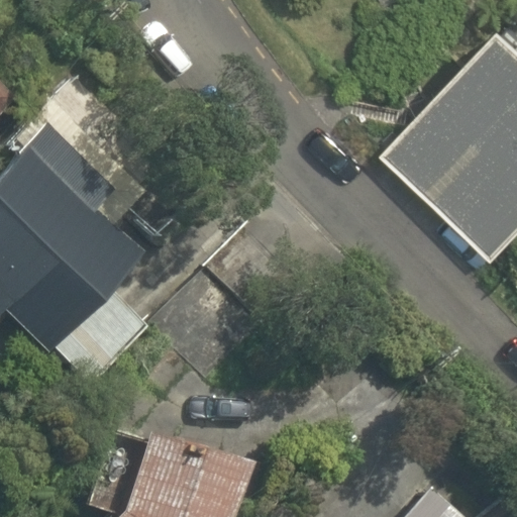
[(391,0),(395,8),(414,0),(391,0)]
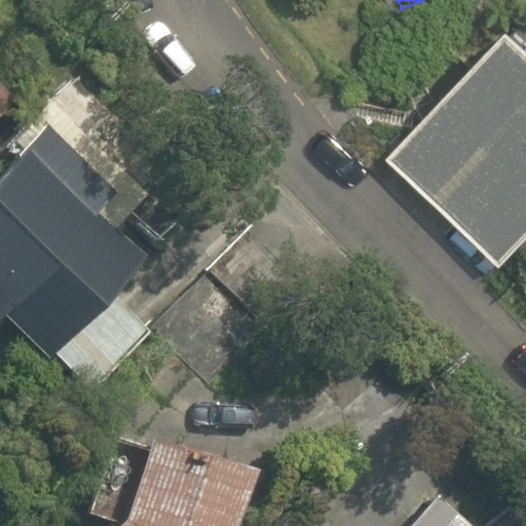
[(496,267),(525,235),(525,39),(510,24),(382,160),(496,267)]
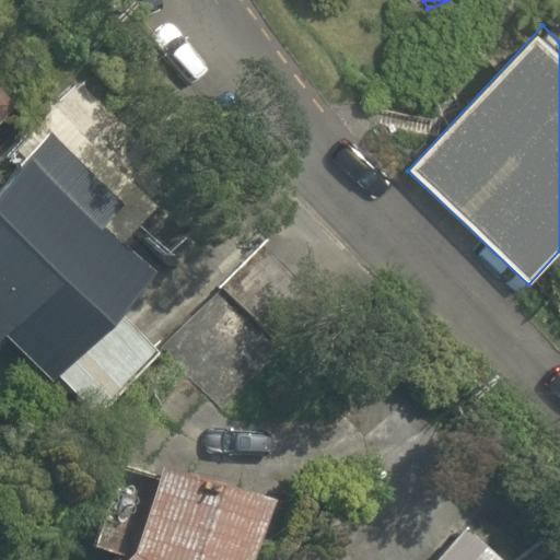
[(119,223),(31,136),(0,166),(0,368),(22,391),(133,278),(98,244),(119,223)]
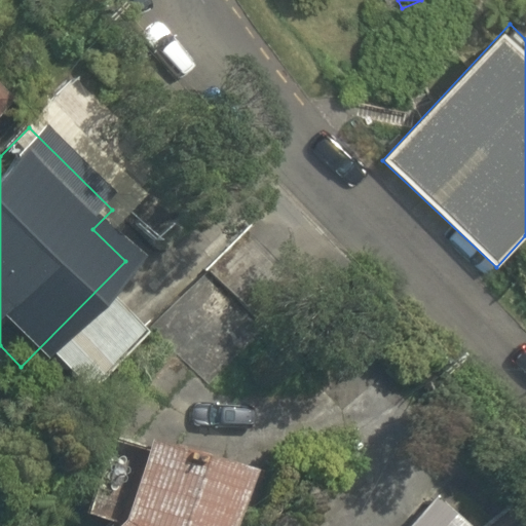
[(217,525),(226,479),(85,451),(67,525),(217,525)]
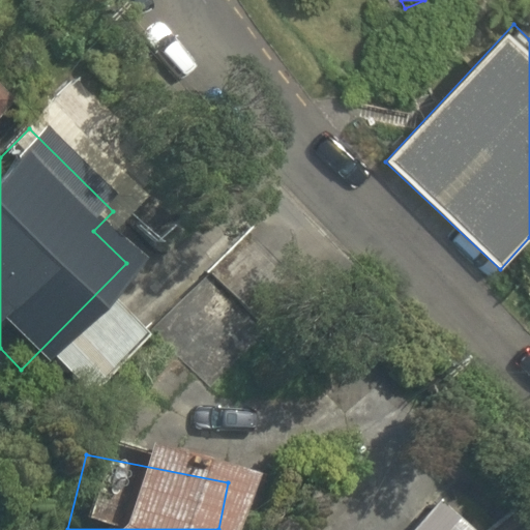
[(482,529),(448,501),(423,529),(482,529)]
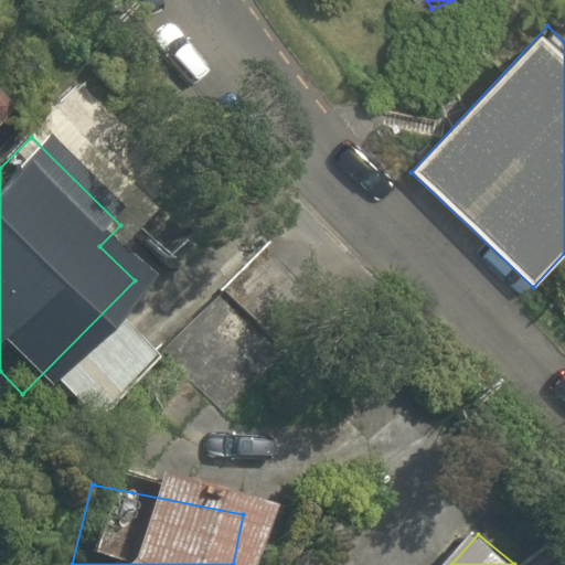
All buildings are outlined.
